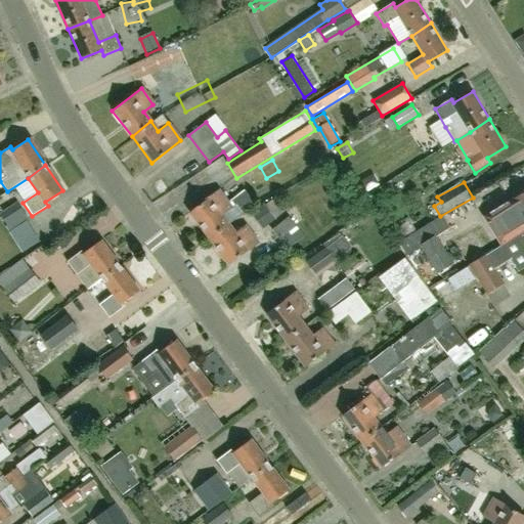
[(246,190),(227,203),(218,189),(188,212),(210,239),(228,225),(257,205),(246,190)]
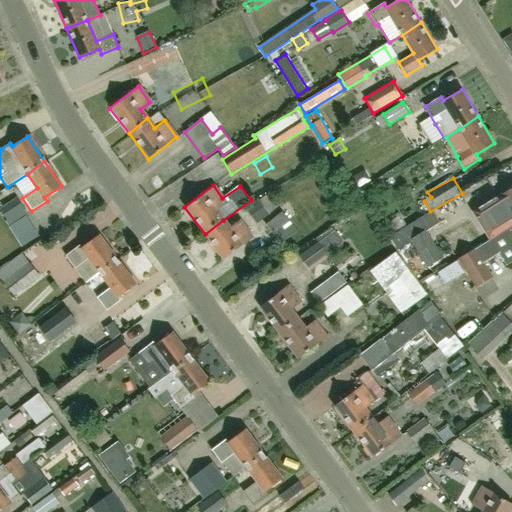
[(486,209),(474,216),(487,239),(511,223),(511,188),(499,196),(484,206),(486,209)]
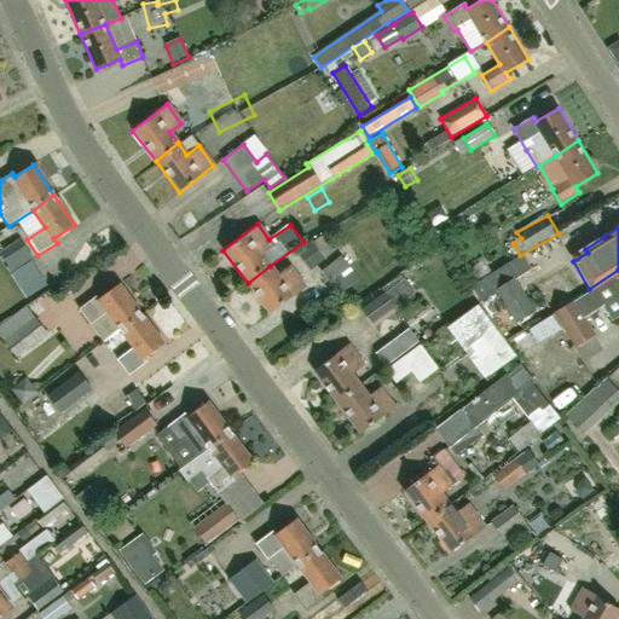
[(295,253),(311,272),(327,259),(335,253),(322,236),(313,242),(312,239),(295,253)]
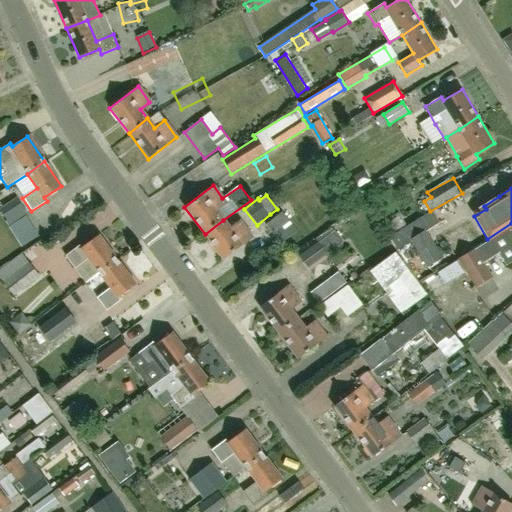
[(29,215),(17,197),(0,208),(0,209),(7,220),(5,221),(10,228),(29,215)]
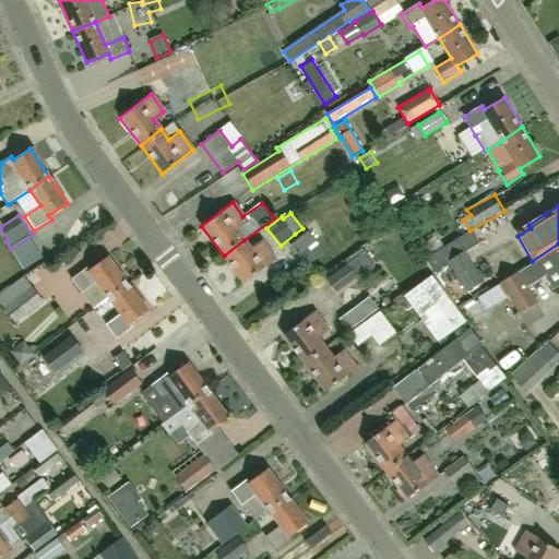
[(449,264),(467,293),(484,283),(466,252),(480,244),(472,229),(425,259),(435,273),(449,264)]
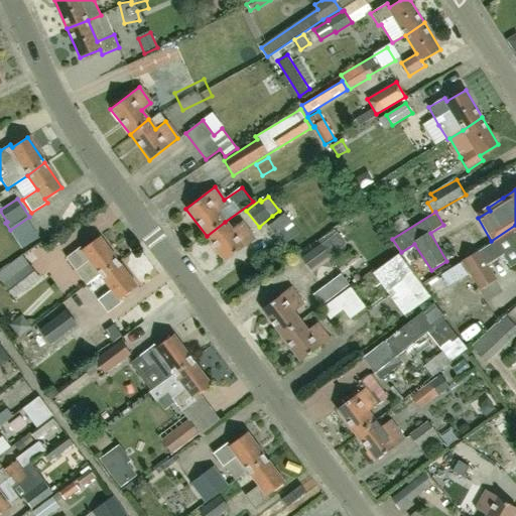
[(300,234),(285,214),(268,227),(275,236),(274,236),(283,247),(300,234)]
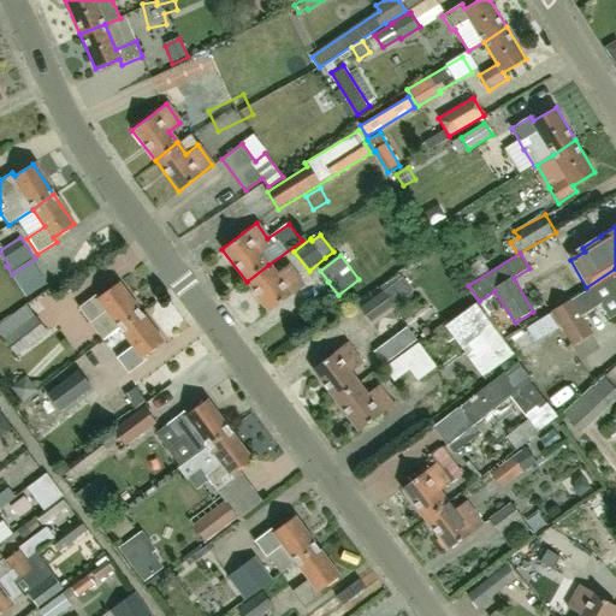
[(276,274),(268,265),(247,282),(268,311),(302,285),(288,266),(276,274)]
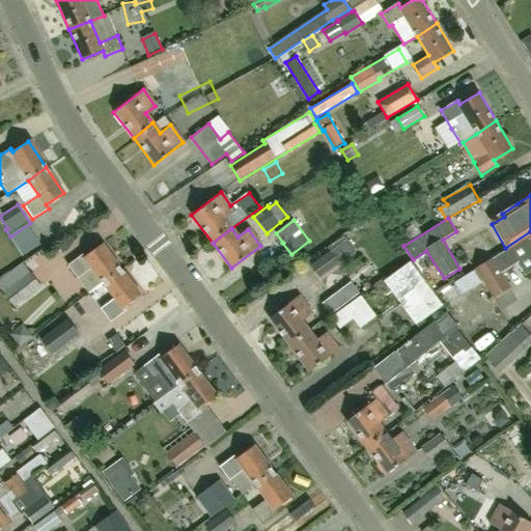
[(507,250),(474,270),(494,299),(511,287),(502,272),(516,263),(530,254),(530,255),(530,231),(505,248),(507,250)]
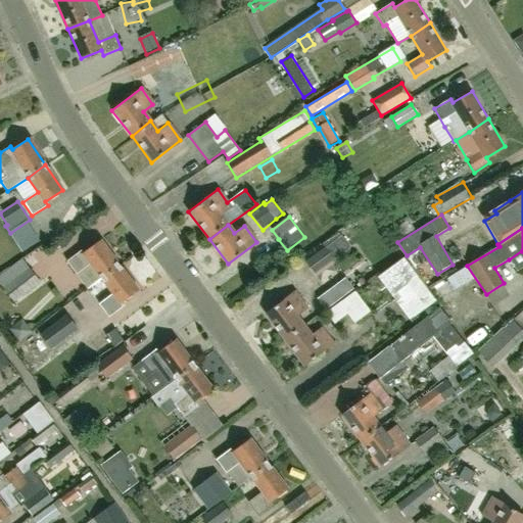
[(339,232),(321,245),(332,260),(350,247),(341,236),(339,232)]
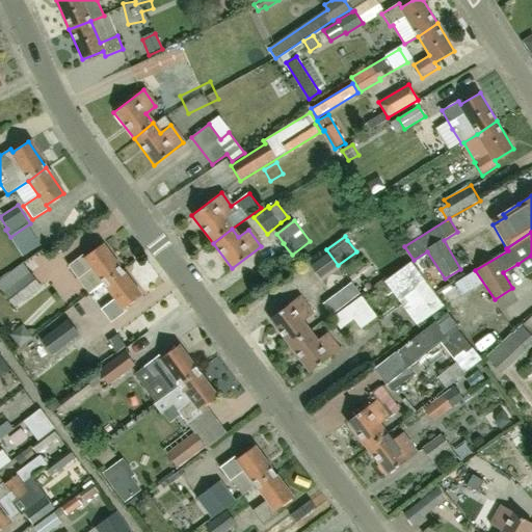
[(103,284),(121,269),(102,244),(85,257),(83,255),(68,266),(88,294),(103,284)]
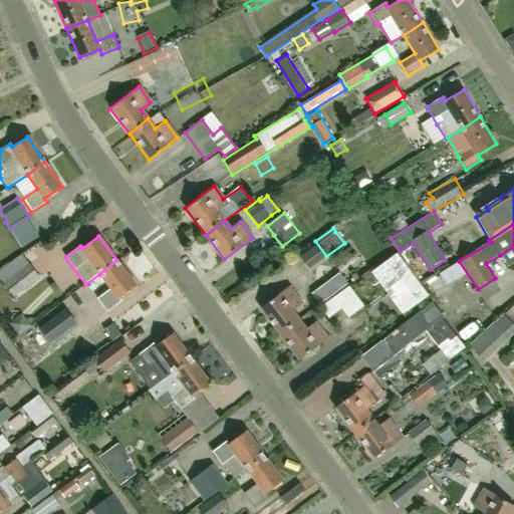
[(404,315),(429,296),(398,254),(372,272),(404,315)]
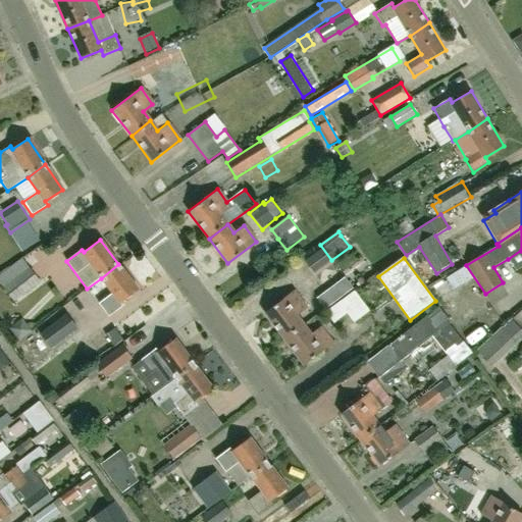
[(118,264),(101,278),(111,294),(99,304),(109,316),(123,304),(121,301),(137,289),(118,264)]
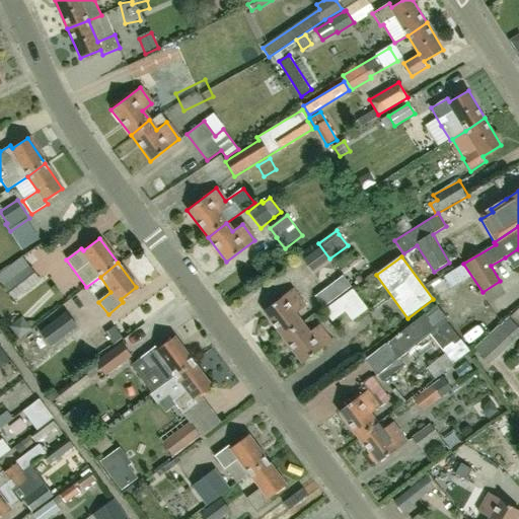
[(28,267),(3,286),(13,299),(39,280),(28,267)]
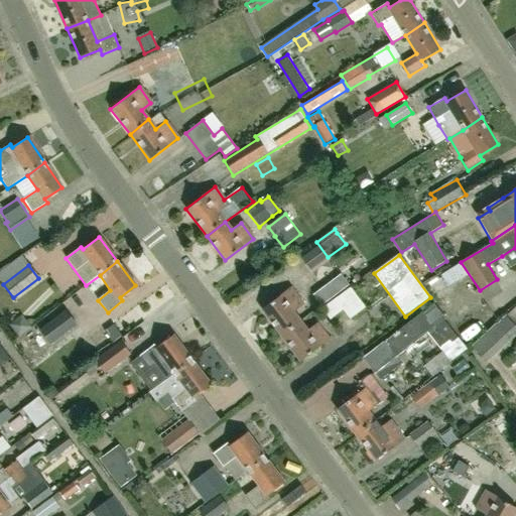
[(336,298),(348,289),(342,280),(316,298),(324,307),(336,298)]
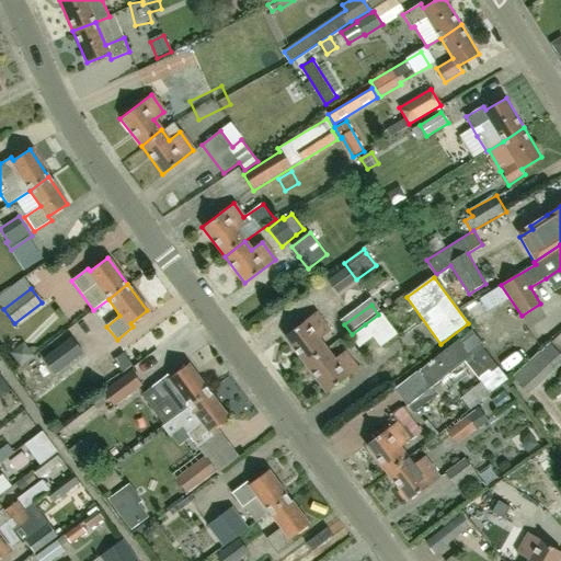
[(305,364),(325,348),(318,339),(328,331),(315,313),(284,335),(305,364)]
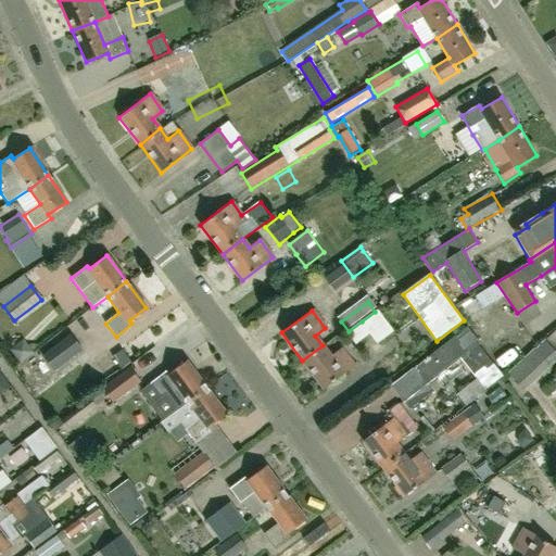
[(349,331),(346,332),(356,345),(370,335),(386,323),(376,311),(375,312),(349,331)]
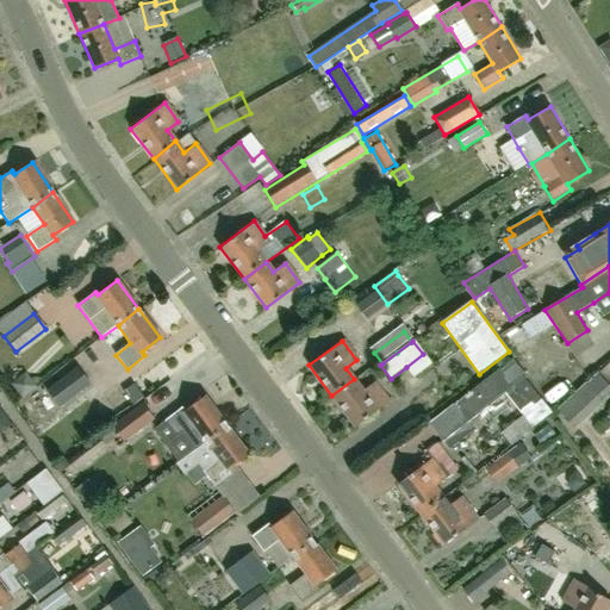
[(512,359),(428,424),(448,450),(477,428),(471,421),(505,394),(523,416),(533,429),(553,414),(526,379),(528,378),(512,359)]
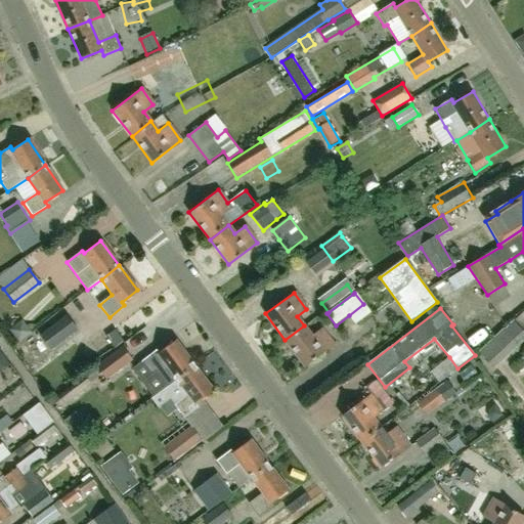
[(492,308),(473,322),(479,331),(498,316),(492,308)]
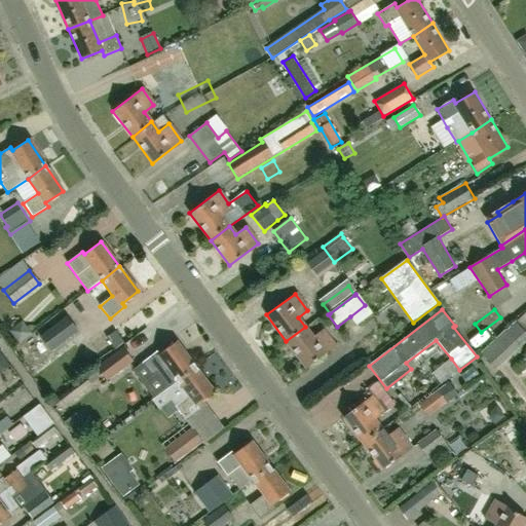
[(525,312),(517,322),(525,331),(525,312)]
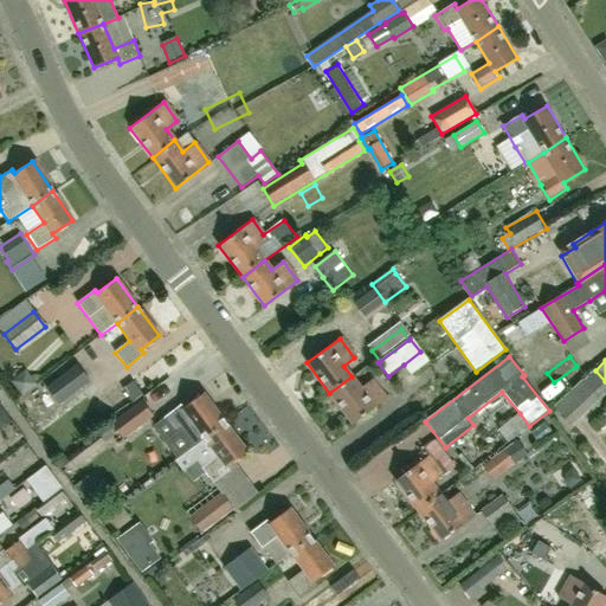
[(76,363),(45,388),(59,406),(91,382),(76,363)]
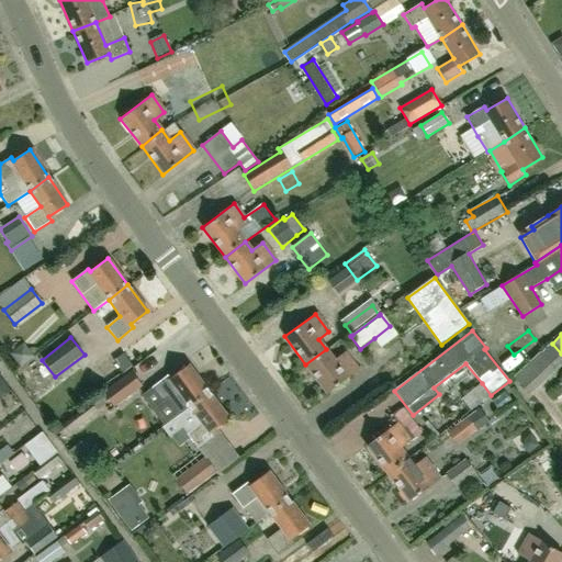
[(334,359),(326,349),(305,364),(326,393),(358,370),(344,351),(334,359)]
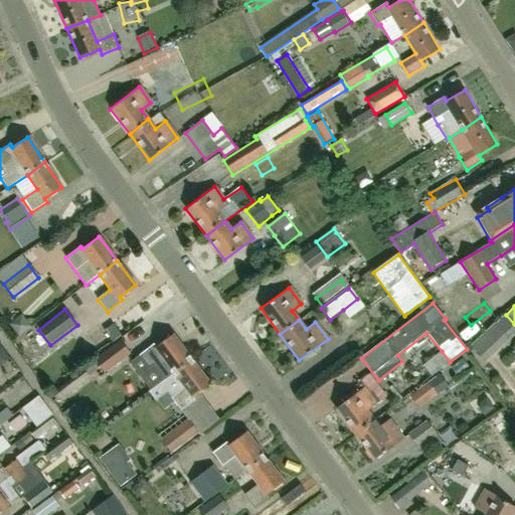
[(122,335),(114,324),(105,330),(113,341),(122,335)]
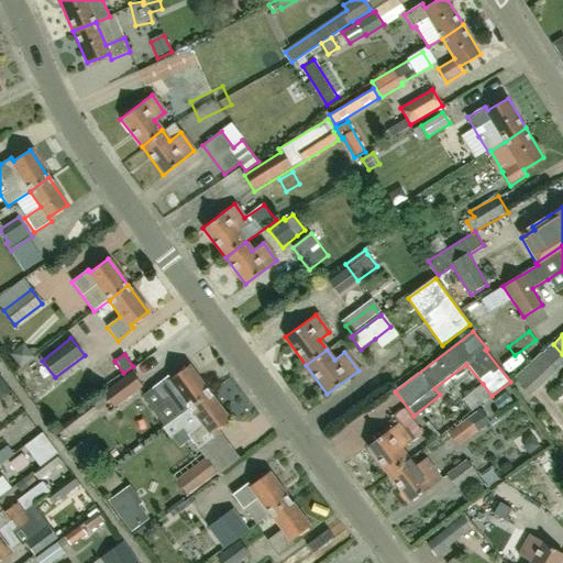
[(541,354),(515,378),(531,396),(558,372),(541,354)]
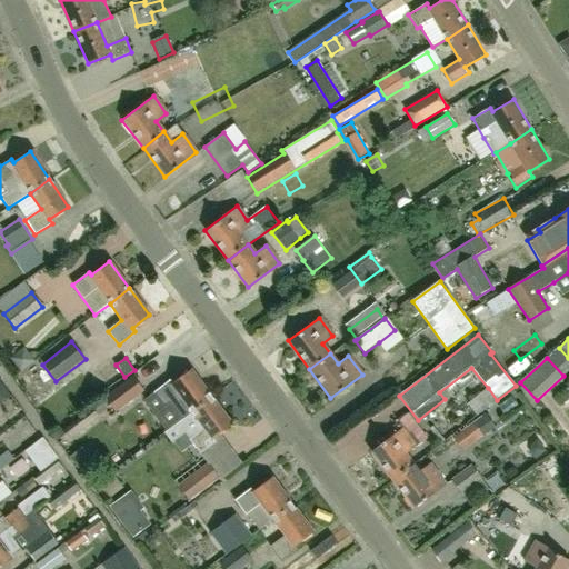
[(179,423),(212,398),(190,369),(172,382),(171,381),(155,392),(165,407),(167,406),(179,423)]
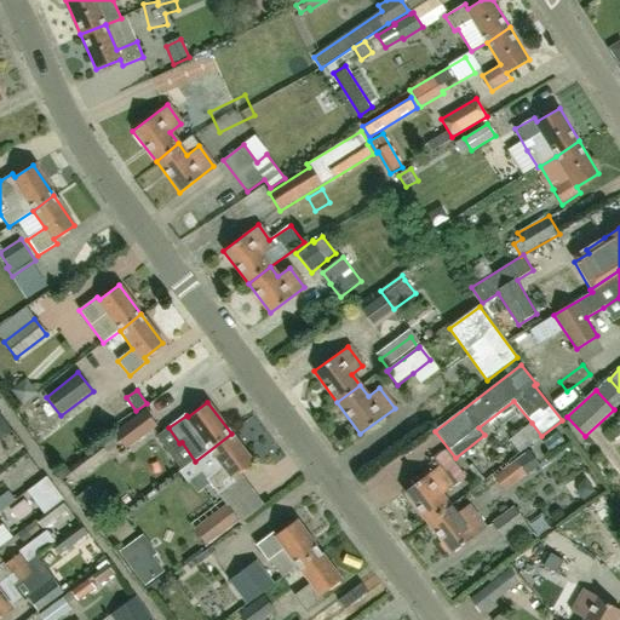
[(113,434),(126,451),(156,426),(144,409),(113,434)]
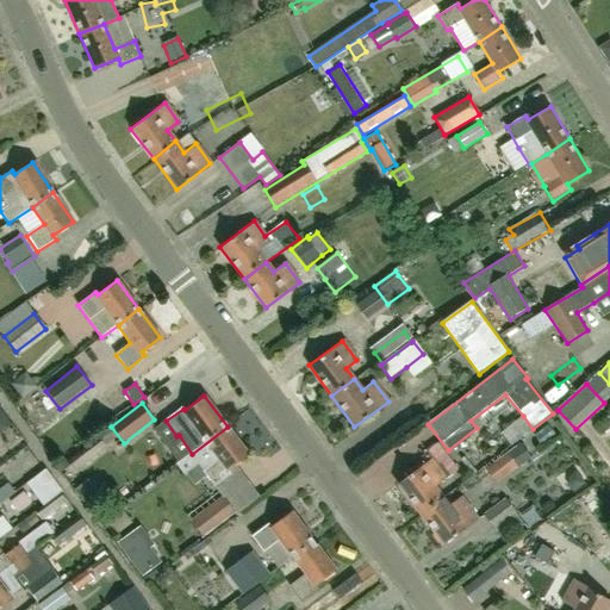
[(2,412),(0,414),(0,431),(7,427),(11,424),(2,412)]
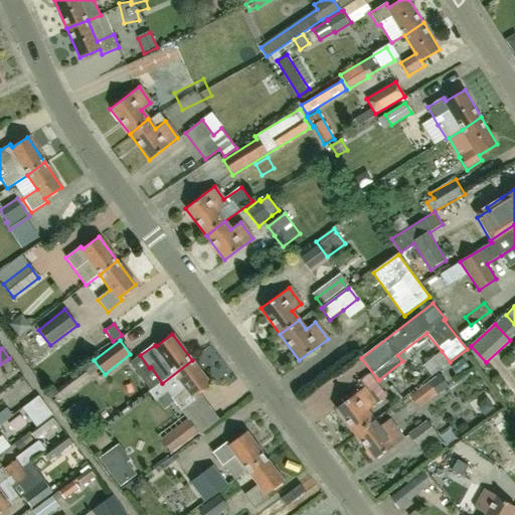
[(192,360),(162,383),(149,391),(155,400),(168,391),(180,410),(197,399),(193,394),(209,383),(192,360)]
